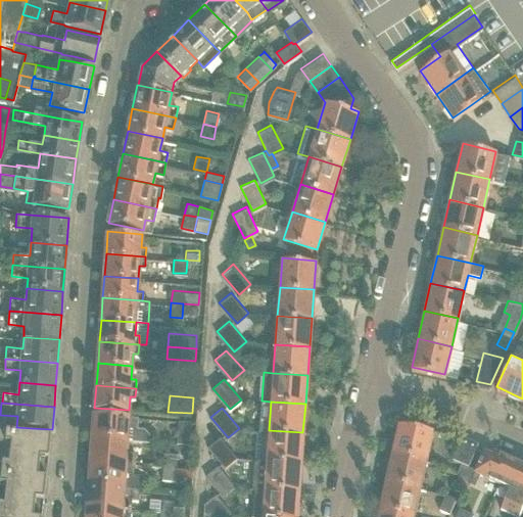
[(94,412),(92,435),(128,437),(128,438),(149,439),(150,433),(144,426),(137,426),(138,415),(94,412)]
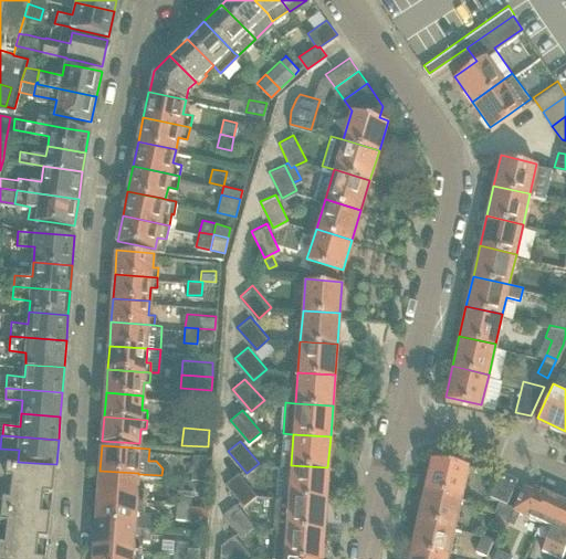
[(192,462),(191,476),(205,477),(206,454),(192,453),(192,462)]
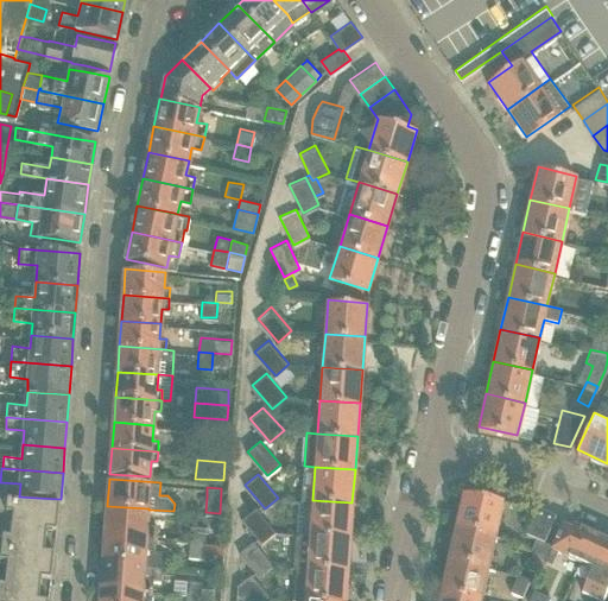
[(463,491),(456,524),(495,532),(502,499),(463,491)]
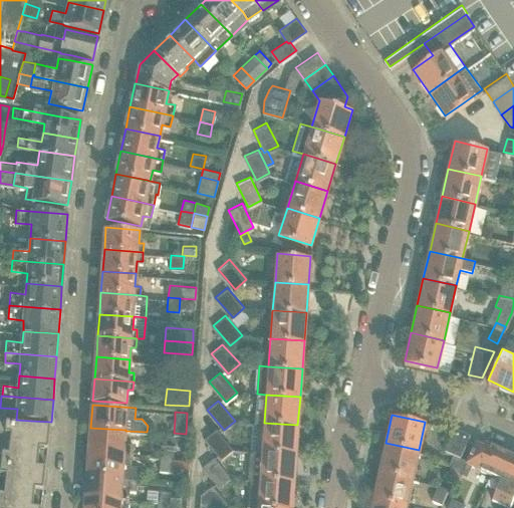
[(0,507),(41,507),(43,491),(45,469),(48,450),(50,428),(11,424),(0,423),(0,507)]
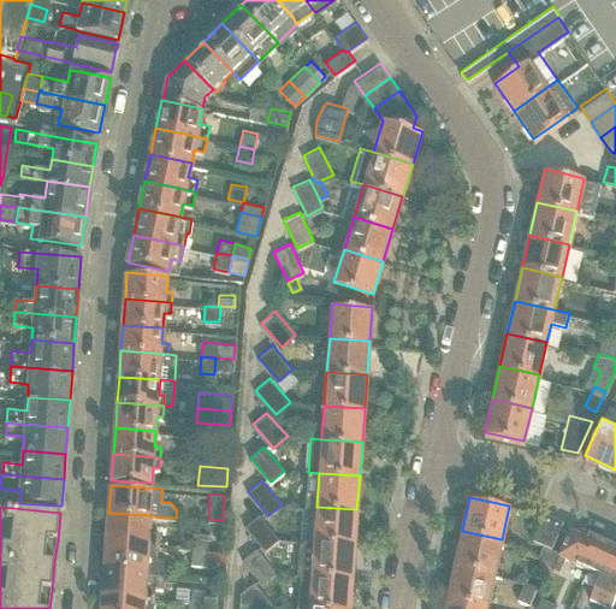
[(317,507),(314,540),(354,543),(356,509),(317,507)]
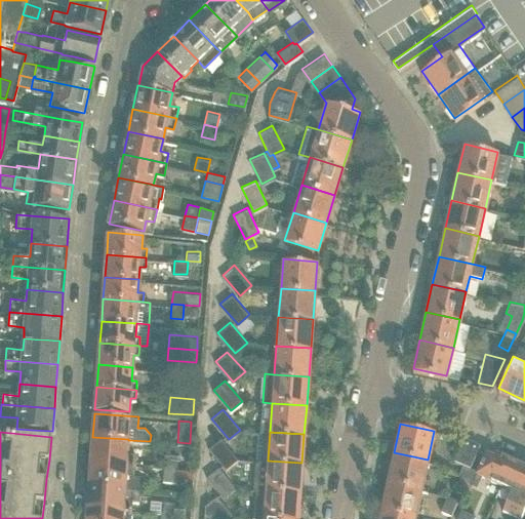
[(480,443),(465,436),(454,458),(470,466),(480,443)]
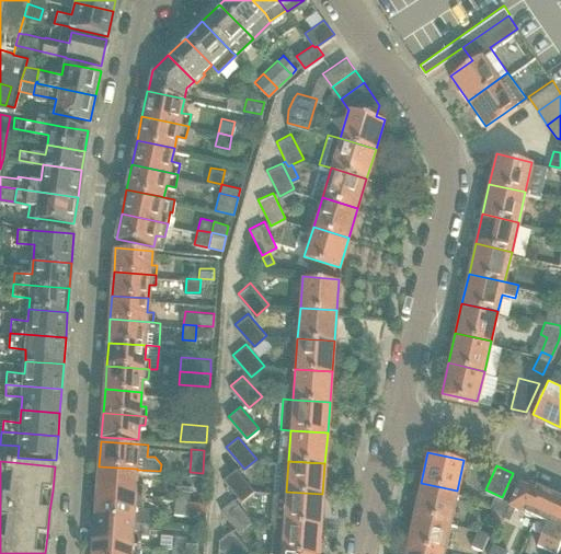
[(99,466),(98,492),(145,495),(146,482),(136,481),(137,470),(137,469),(99,466)]
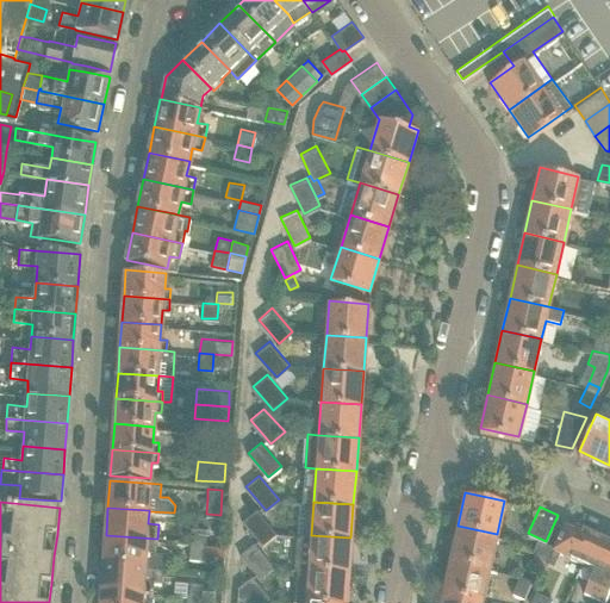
[(256,508),(242,520),(262,544),(277,532),(256,508)]
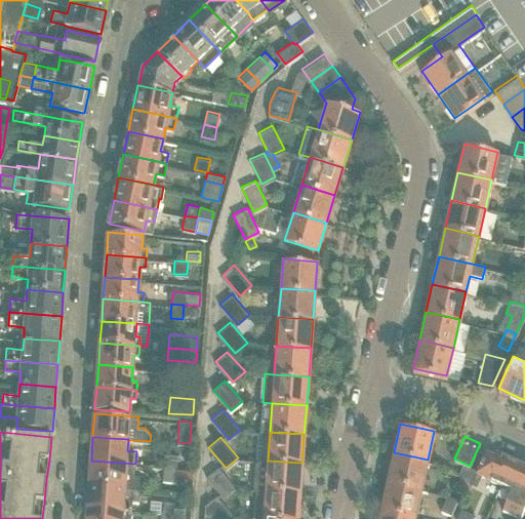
[(473,479),(471,482),(476,484),(481,474),(499,482),(511,457),(496,450),(494,453),(485,450),(477,469),(473,479)]
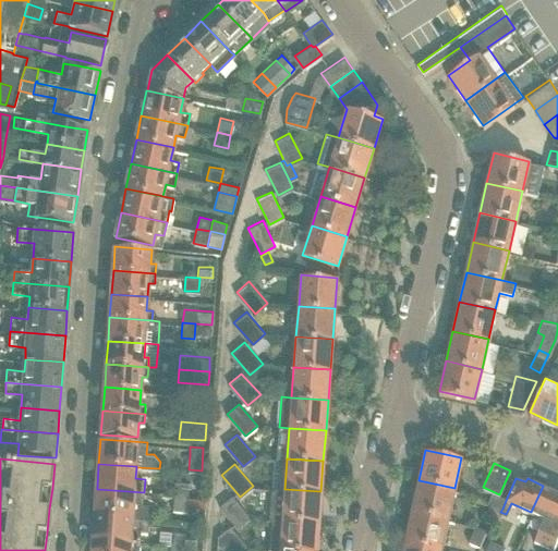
[(419,480),(412,510),(448,518),(455,488),(419,480)]
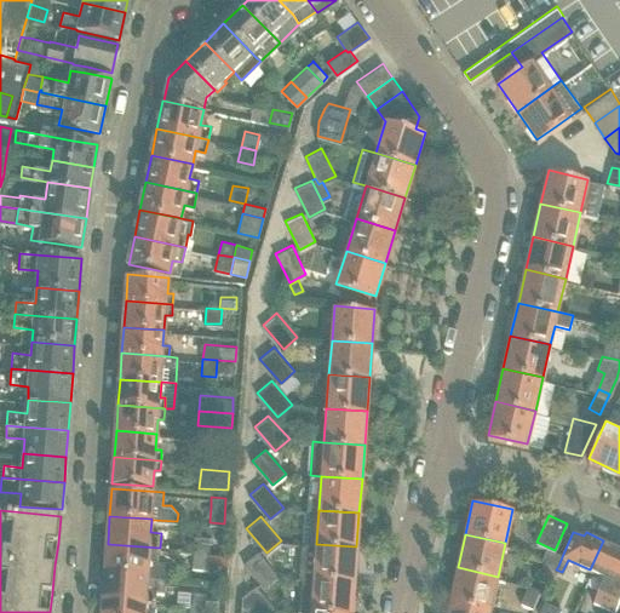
[(195,536),(194,550),(210,551),(210,537),(195,536)]
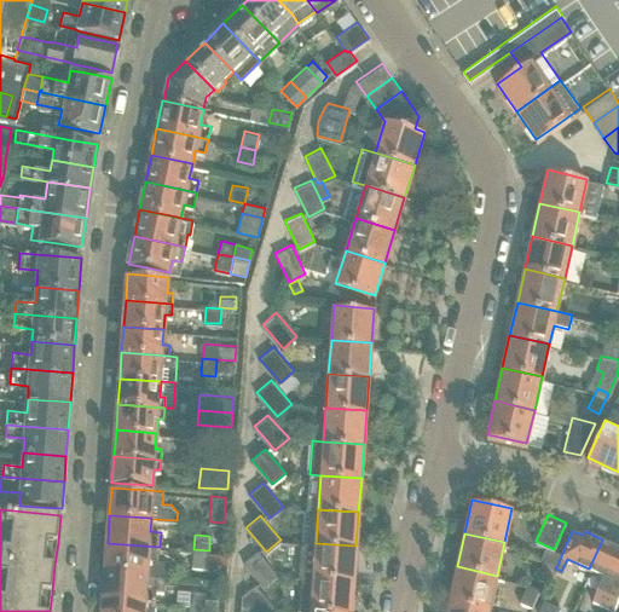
[(591,599),(602,604),(618,565),(618,546),(602,540),(589,569),(601,575),(591,599)]
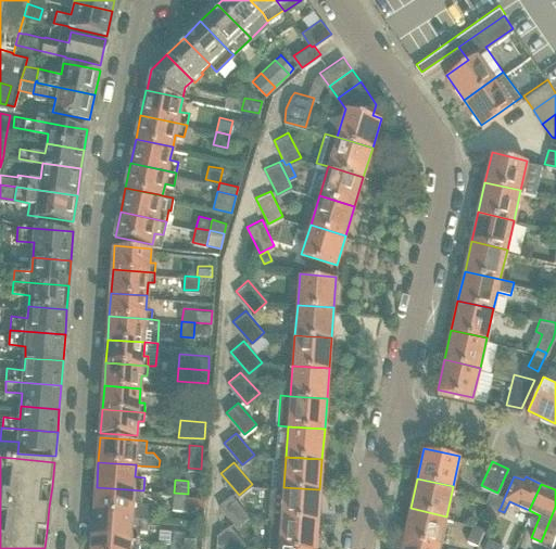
[(273,486),(270,516),(280,518),(317,520),(319,489),(283,487),(273,486)]
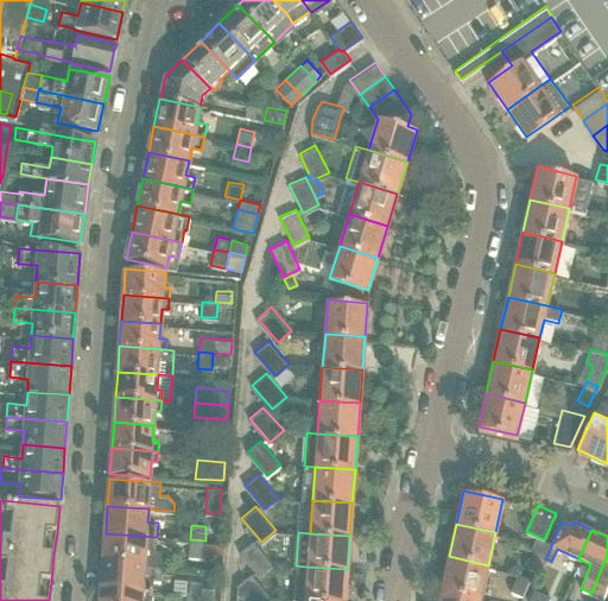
[(106,533),(103,560),(162,564),(163,550),(156,550),(157,537),(106,533)]
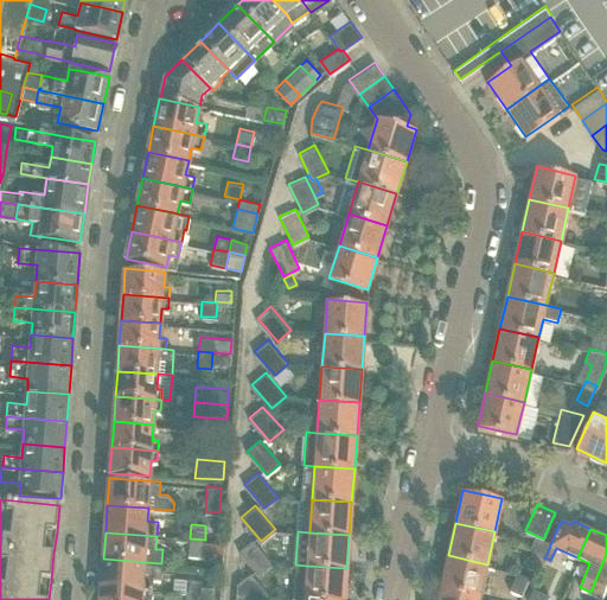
[(536,535),(530,547),(535,549),(545,554),(547,554),(551,542),(543,538),(536,535)]
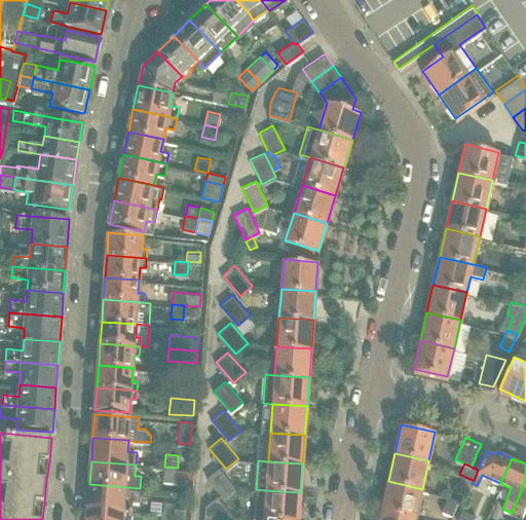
[(178,468),(164,467),(163,481),(177,481),(178,468)]
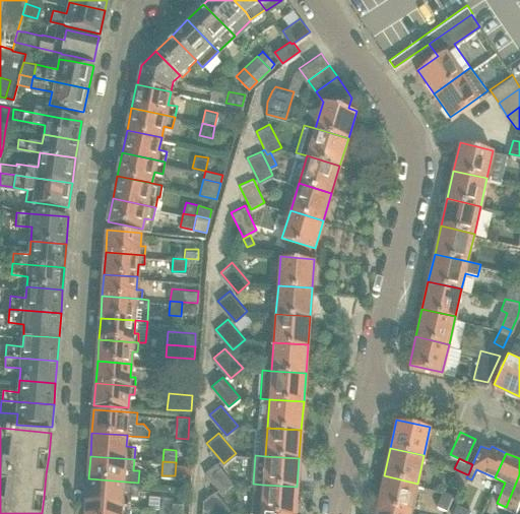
[(204,472),(222,492),(234,483),(216,462),(204,472)]
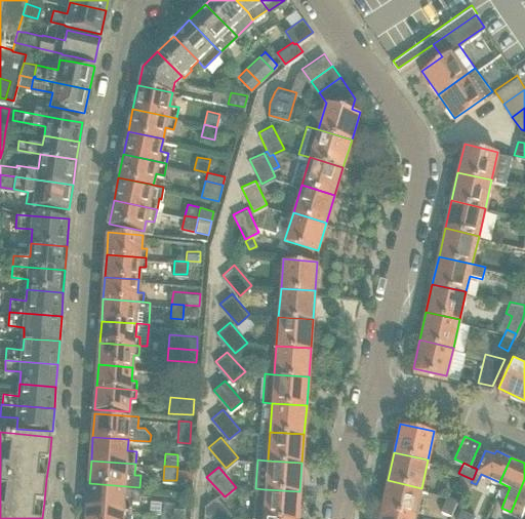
[(472,479),(462,475),(456,489),(466,493),(472,479)]
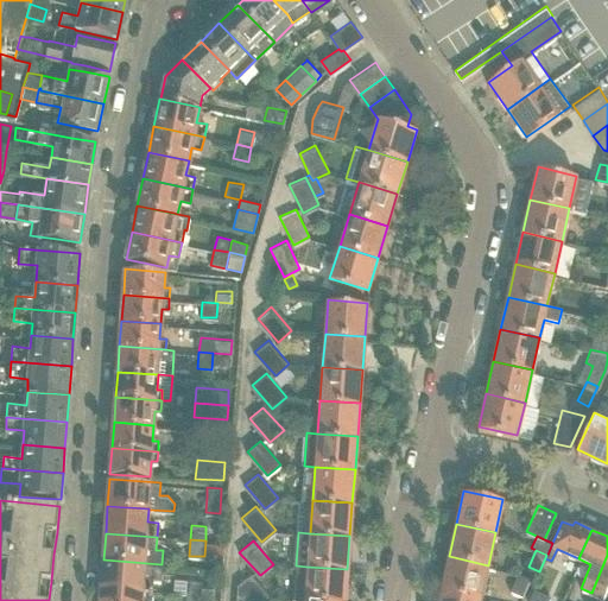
[(607,584),(607,555),(591,593),(602,598),(607,584)]
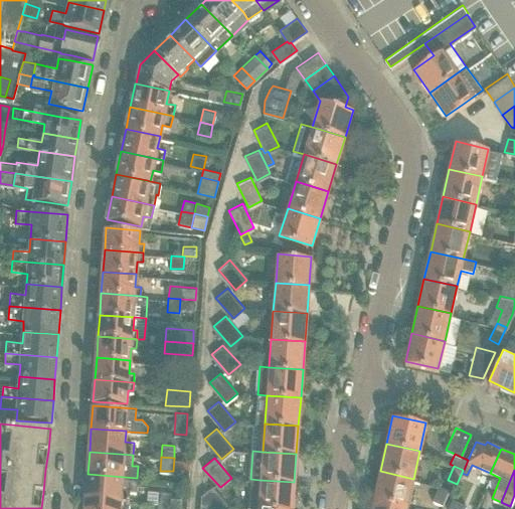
[(380,471),(374,499),(407,506),(413,479),(380,471)]
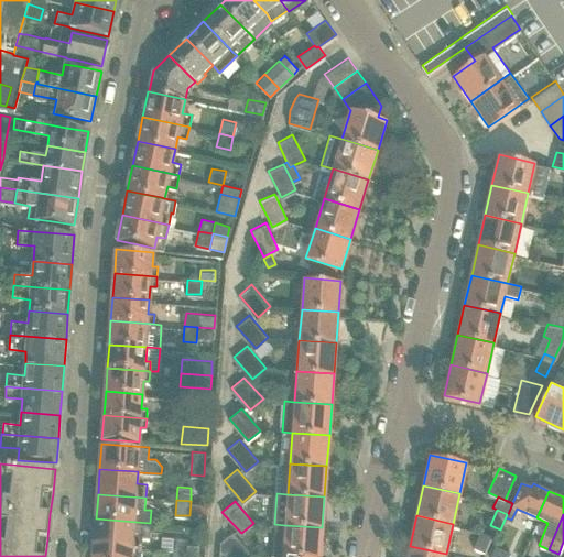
[(96,519),(94,544),(141,547),(142,536),(149,536),(150,523),(96,519)]
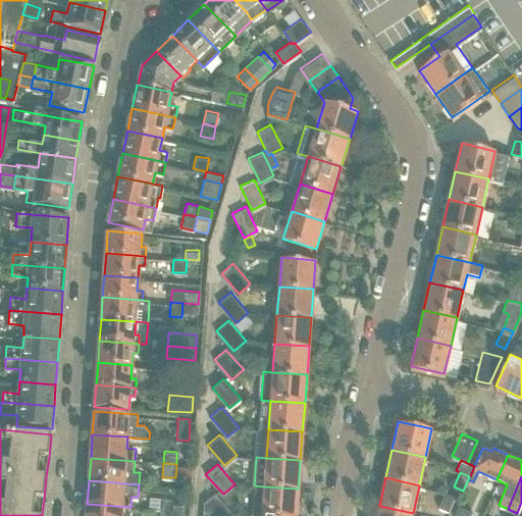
[(251,514),(261,515),(275,515),(296,515),(298,488),(263,486),(254,485),(251,514)]
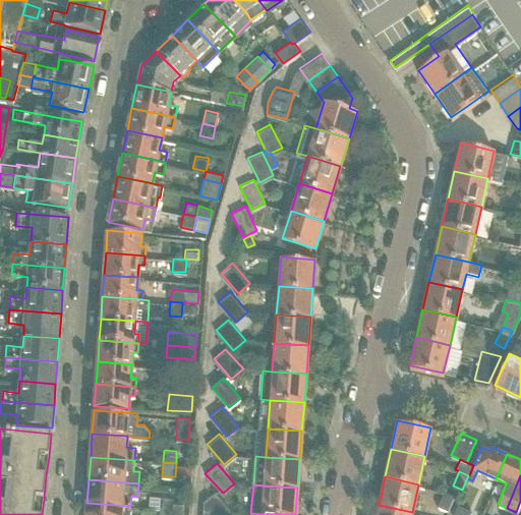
[(204,500),(203,510),(211,511),(214,514),(227,514),(232,511),(215,491),(204,500)]
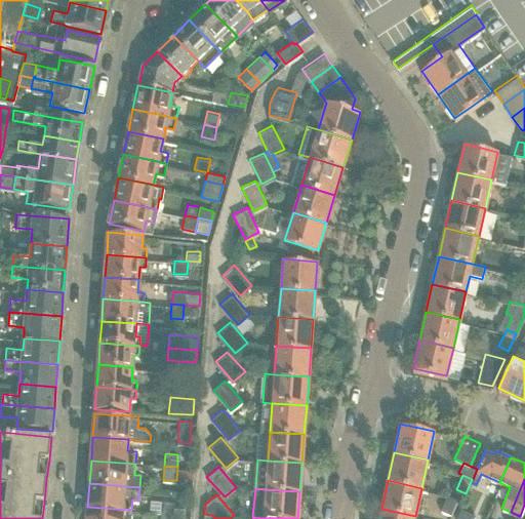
[(447,495),(441,509),(449,513),(456,500),(447,495)]
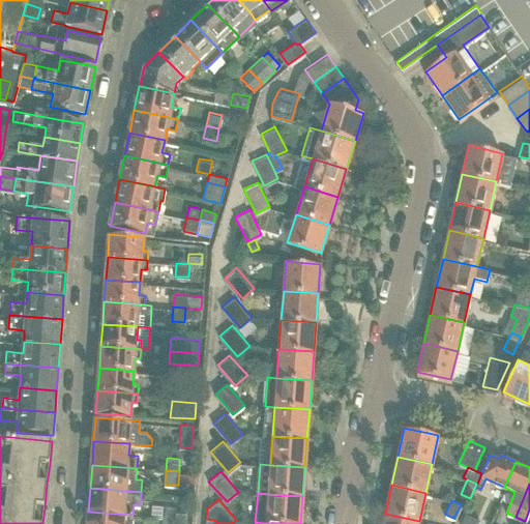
[(163,504),(162,517),(175,518),(175,505),(163,504)]
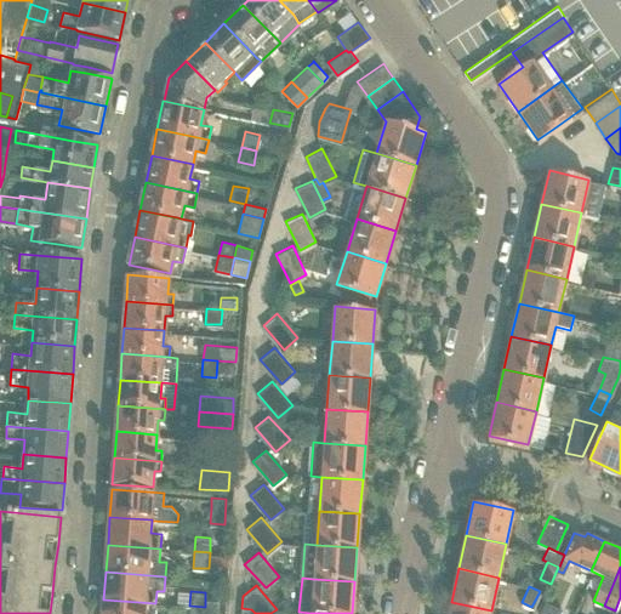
[(154,613),(157,603),(103,600),(102,613),(154,613)]
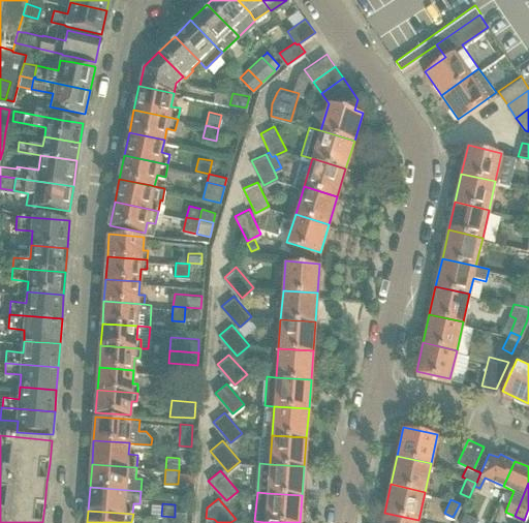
[(464,511),(460,521),(463,522),(475,522),(478,517),(464,511)]
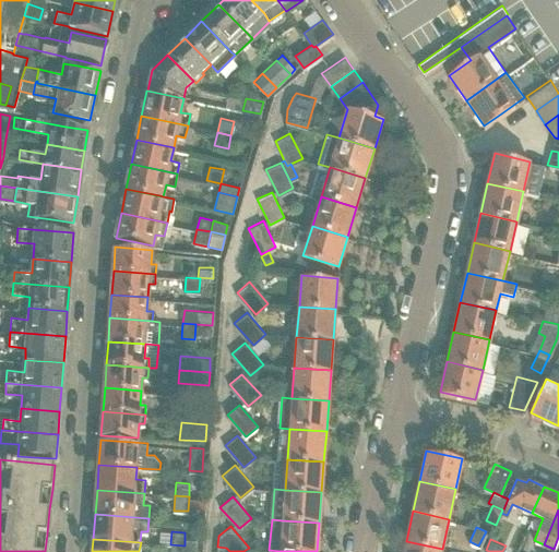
[(406,541),(403,551),(440,551),(442,549),(406,541)]
